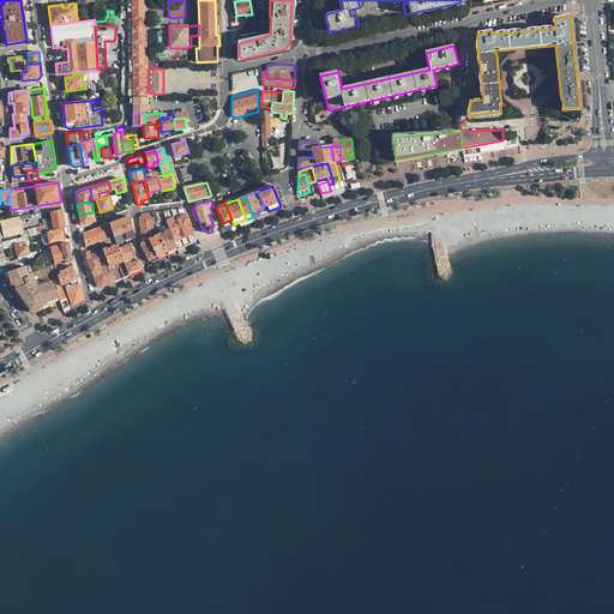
[(185,209),(170,210),(173,215),(173,216),(174,220),(176,226),(180,235),(185,246),(194,241),(196,238),(185,209)]
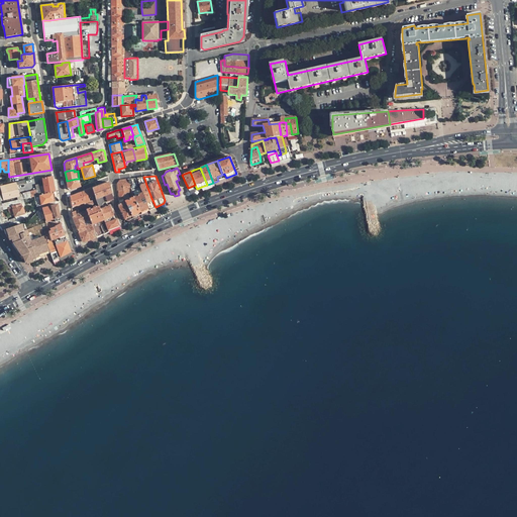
[(40,187),(39,187),(41,195),(54,192),(55,192),(53,177),(42,178),(42,180),(43,186),(40,187)]
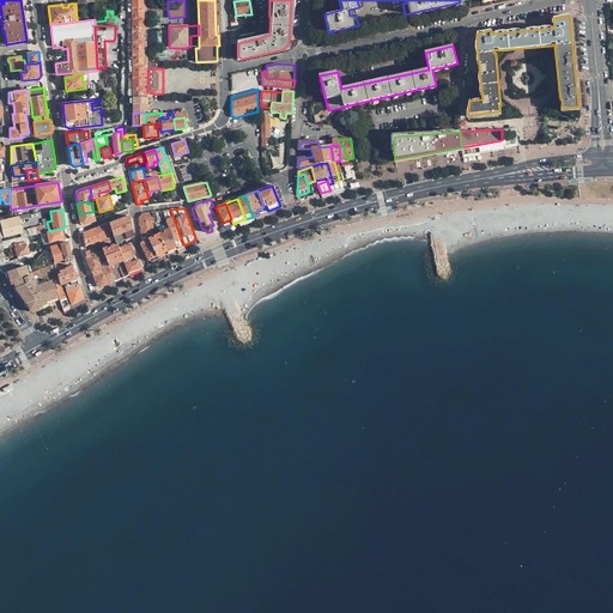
[(162,211),(165,220),(169,228),(169,229),(177,249),(183,246),(184,246),(180,235),(176,225),(174,219),(173,216),(173,214),(170,210),(162,211)]
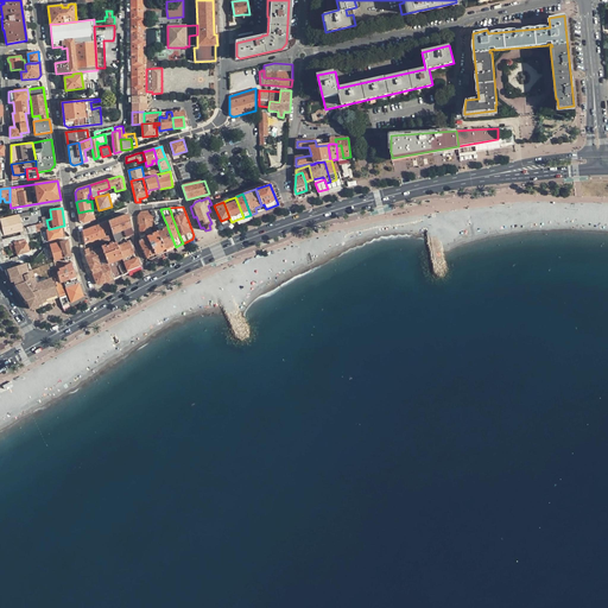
[(159,209),(150,210),(153,221),(157,221),(163,220),(159,209)]
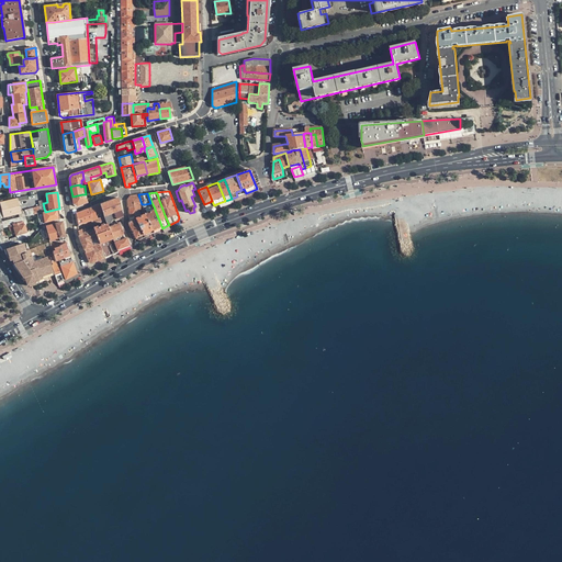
[(77,206),(88,202),(86,198),(83,198),(82,194),(72,197),(72,198),(74,204),(77,206)]
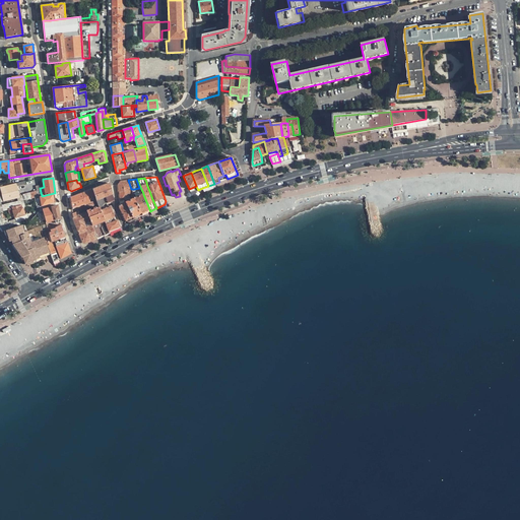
[(127,195),(132,193),(131,189),(128,180),(121,181),(118,185),(119,192),(124,192),(125,196),(127,195)]
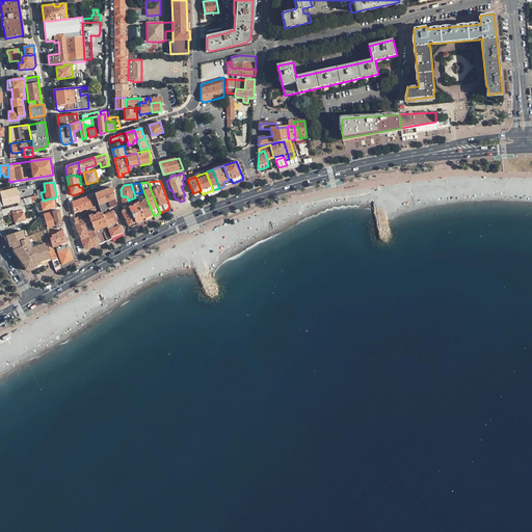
[(25,185),(8,189),(0,191),(0,192),(3,204),(3,206),(20,203),(20,201),(18,190),(26,188),(25,185)]
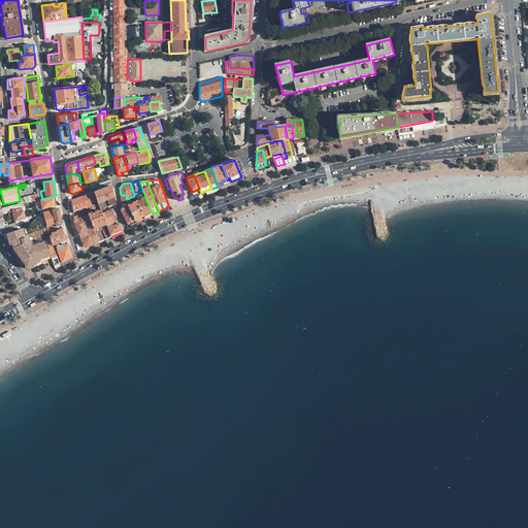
[(113,193),(111,186),(94,193),(98,203),(98,204),(99,203),(106,200),(114,197),(113,193)]
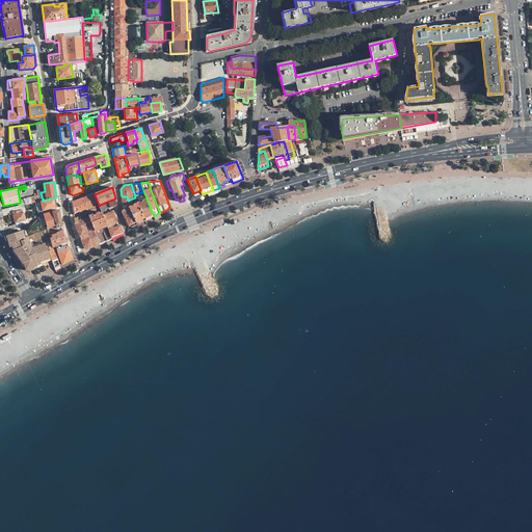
[(84,197),(88,209),(97,206),(99,206),(99,205),(95,194),(84,197)]
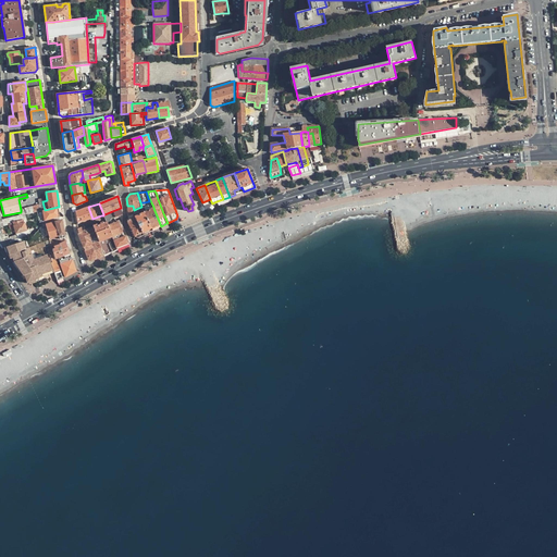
[(83,219),(84,221),(93,219),(88,207),(85,208),(79,210),(83,219)]
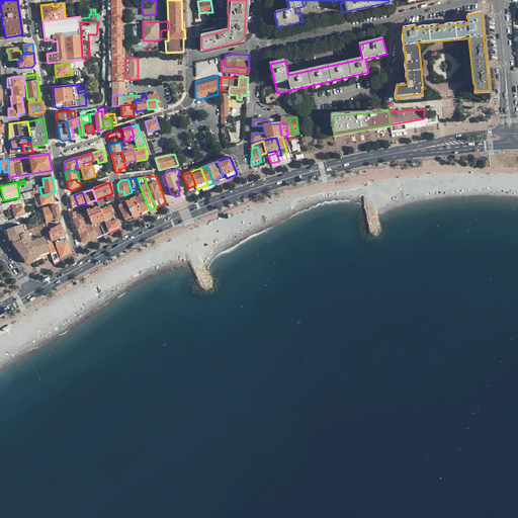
[(97,202),(99,206),(100,209),(106,207),(105,205),(103,205),(102,203),(105,202),(105,204),(112,202),(111,200),(113,200),(112,193),(104,196),(97,199),(96,200),(97,202)]
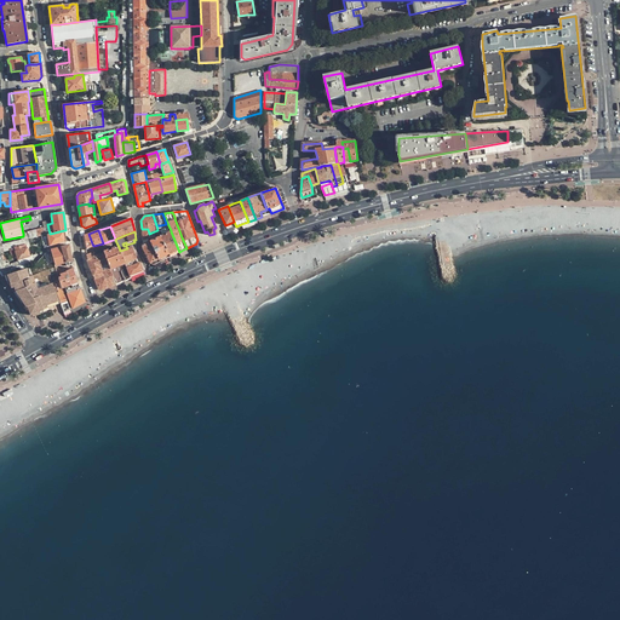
[(176,254),(179,252),(171,231),(164,234),(160,236),(164,246),(170,257),(176,254)]
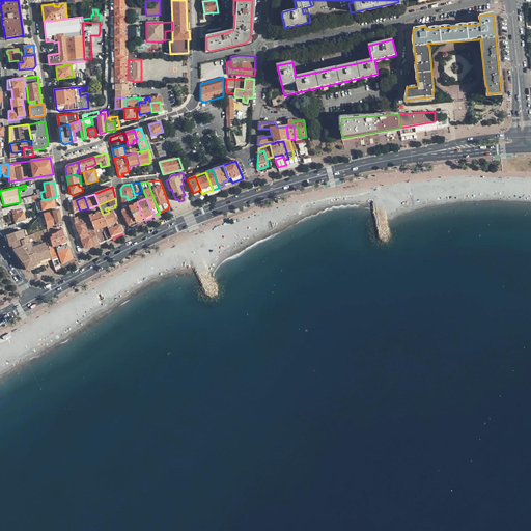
[(38,201),(35,201),(37,212),(43,211),(56,206),(55,202),(48,203),(47,201),(40,202),(40,200),(38,201)]
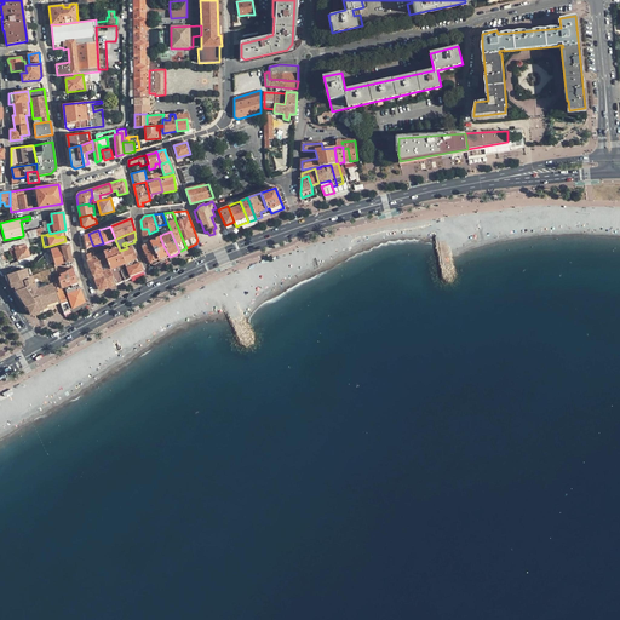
[(155,239),(149,241),(160,262),(164,259),(170,257),(164,246),(160,236),(155,239)]
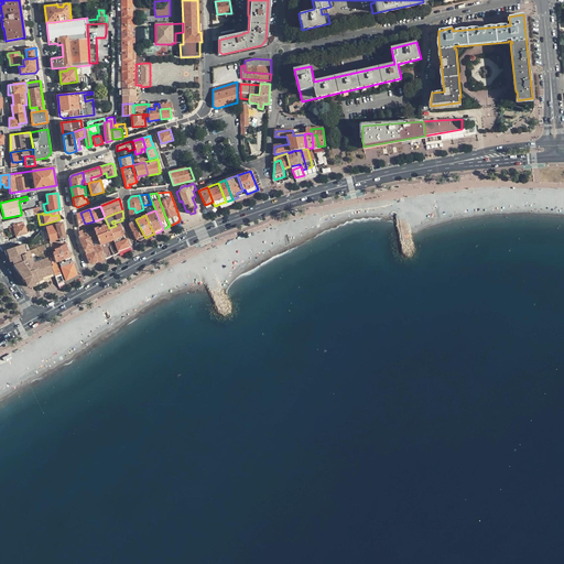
[(22,218),(2,223),(3,229),(9,227),(11,236),(15,235),(15,236),(26,234),(22,218)]
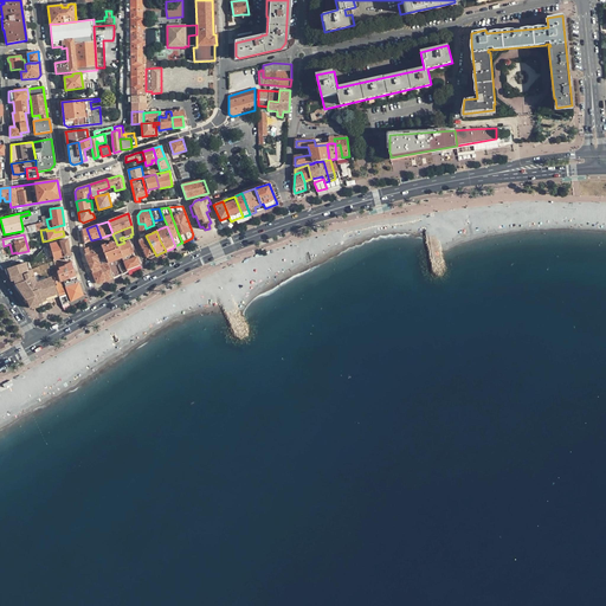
[(150,259),(156,256),(146,236),(139,239),(139,240),(139,242),(147,258),(150,259)]
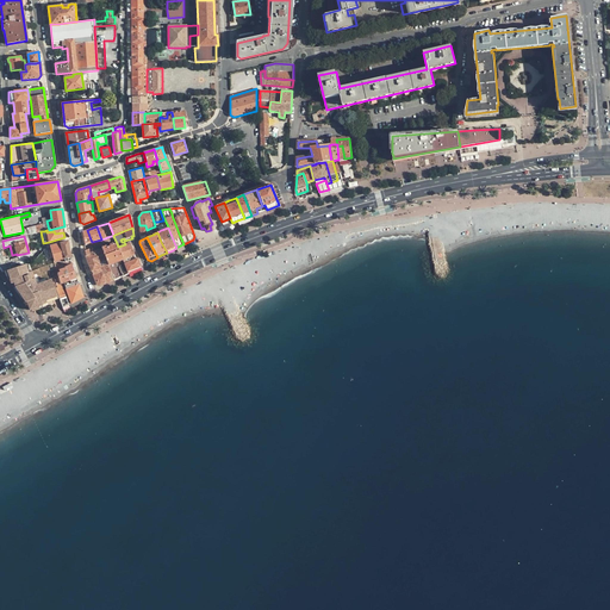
[(66,261),(70,260),(68,241),(60,243),(63,254),(64,259),(66,261)]
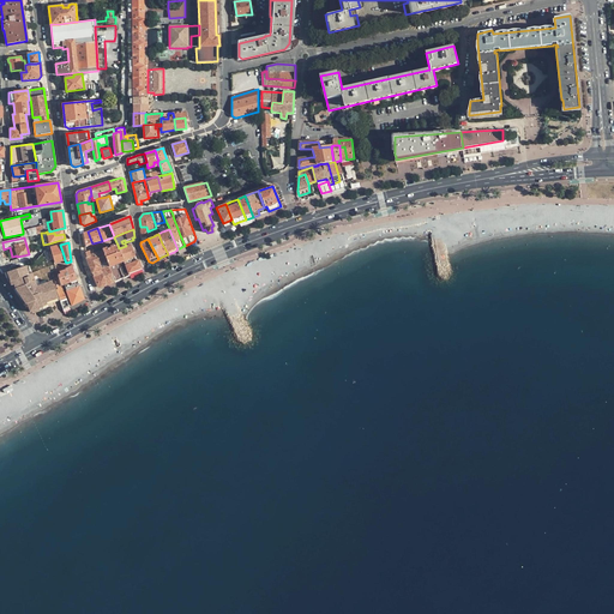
[(132,244),(126,246),(119,248),(121,254),(128,274),(132,272),(142,269),(138,260),(137,260),(136,257),(138,256),(134,247),(133,247),(132,244)]
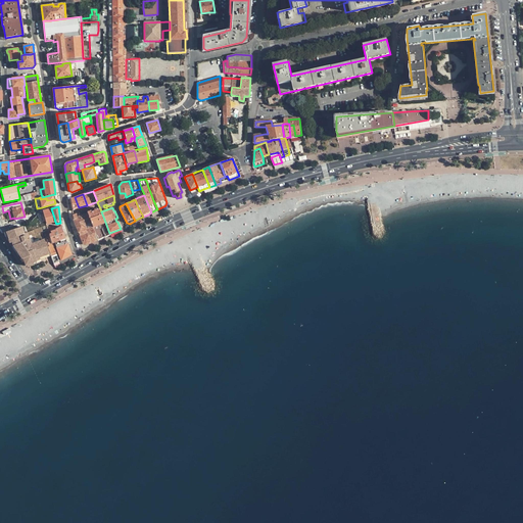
[(54,218),(51,208),(47,209),(40,211),(38,214),(40,223),(45,221),(46,224),(55,222),(54,218)]
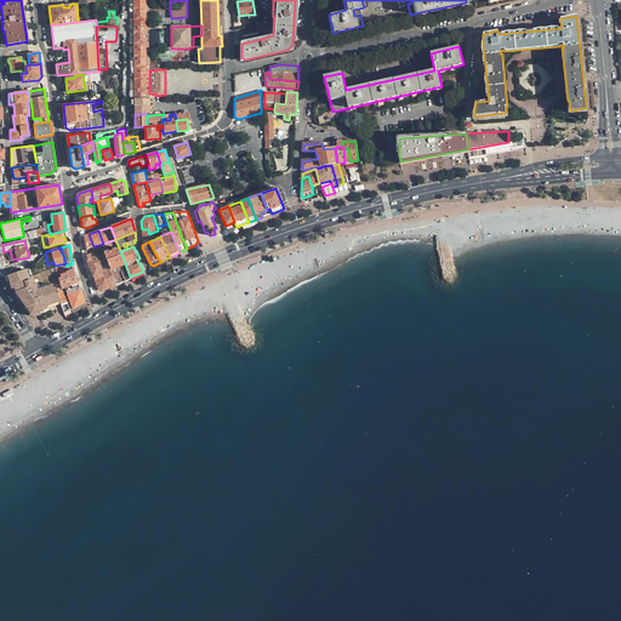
[(119,248),(104,254),(117,285),(121,283),(123,283),(117,267),(119,267),(125,281),(131,279),(130,277),(123,257),(120,251),(119,248)]
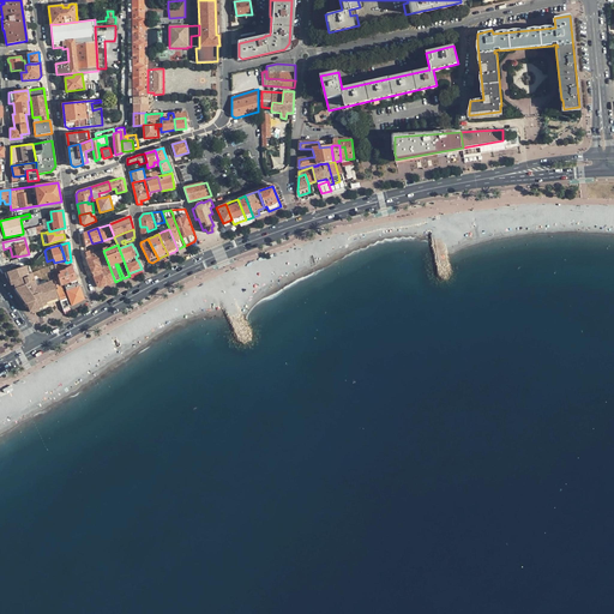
[(102,287),(115,282),(103,251),(102,250),(95,253),(94,250),(85,252),(86,257),(85,257),(96,284),(101,283),(102,287)]
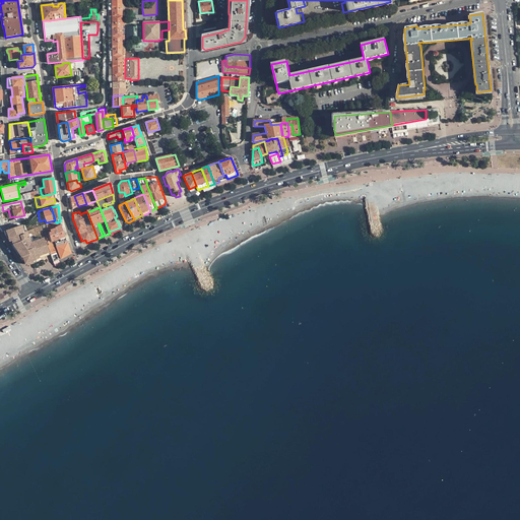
[(42,232),(48,230),(46,222),(45,219),(40,221),(38,212),(28,222),(20,225),(9,230),(3,232),(5,235),(5,236),(7,235),(8,238),(10,238),(13,245),(21,258),(22,257),(25,264),(37,260),(36,259),(50,254),(42,232)]
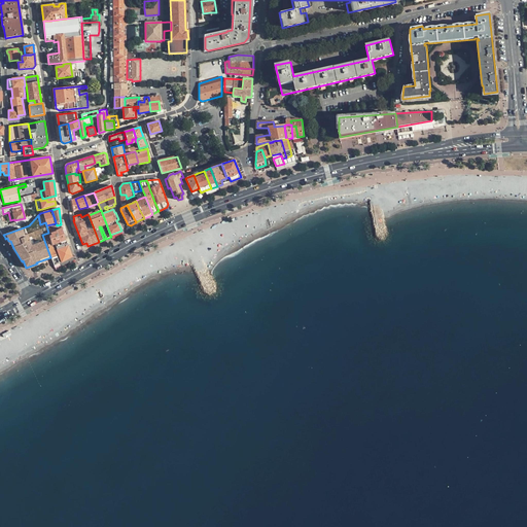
[(8,222),(6,223),(3,224),(0,225),(0,231),(3,235),(9,233),(21,229),(19,221),(15,222),(8,224),(8,222)]
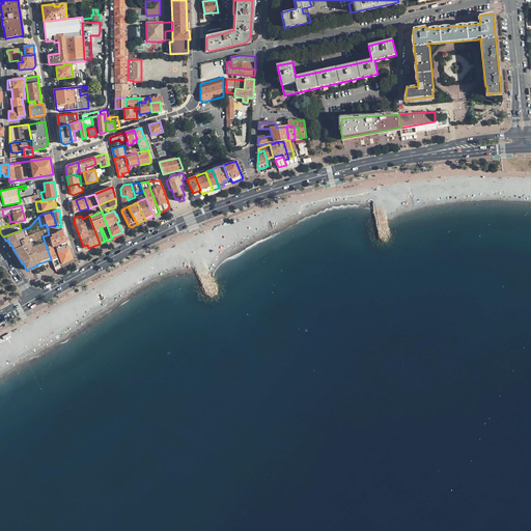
[(62,230),(56,232),(56,233),(61,246),(66,261),(73,258),(62,230)]
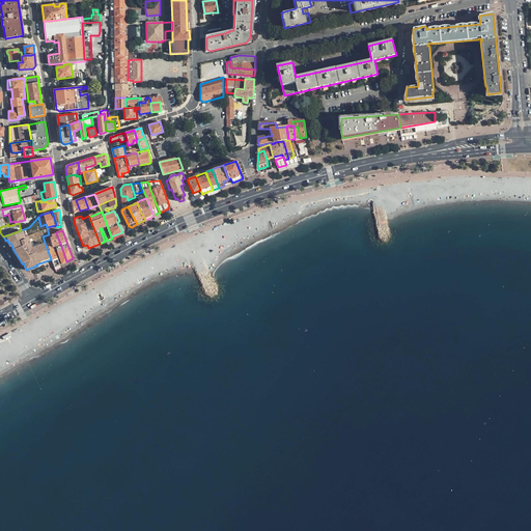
[(60,259),(62,264),(64,262),(66,261),(61,246),(56,233),(56,232),(49,235),(50,238),(51,242),(53,247),(55,246),(60,259)]
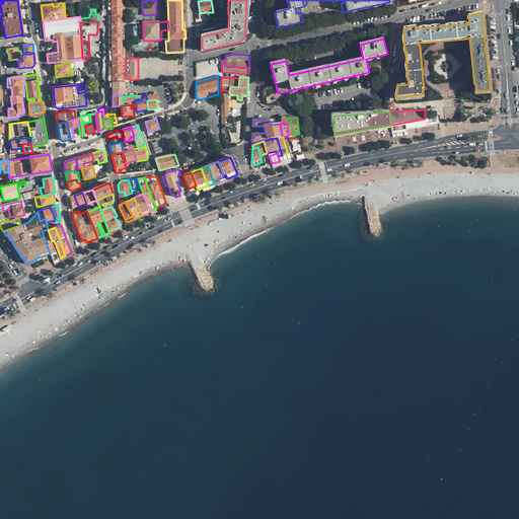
[(48,245),(54,262),(57,261),(59,260),(57,255),(57,253),(52,241),(50,236),(47,237),(49,244),(48,245)]
